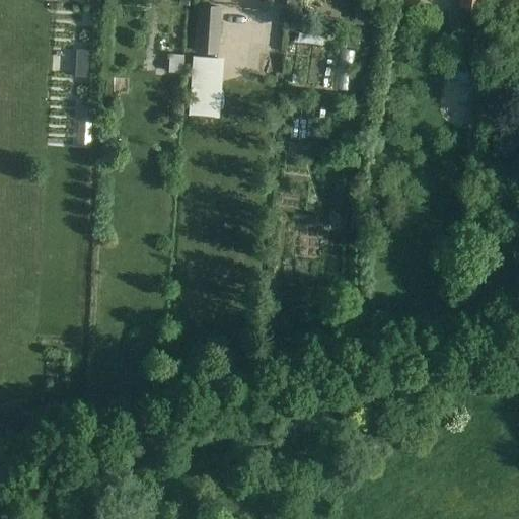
[(456,0),(456,6),(483,10),(484,0),(456,0)]
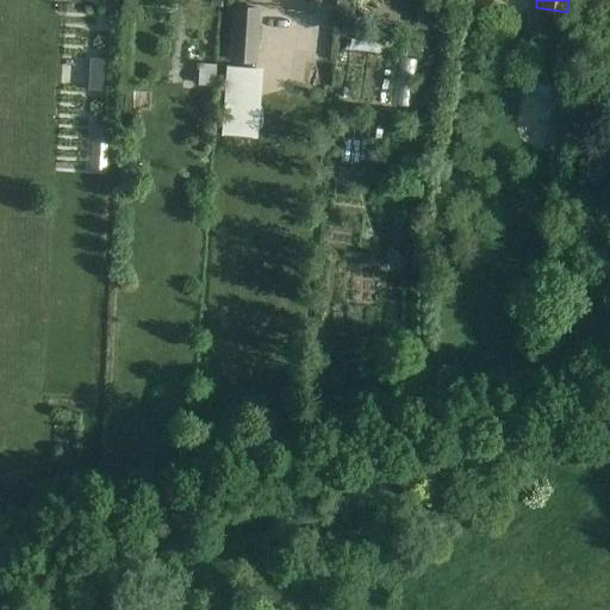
[(256,63),(260,7),(231,4),(228,61),(256,63)]
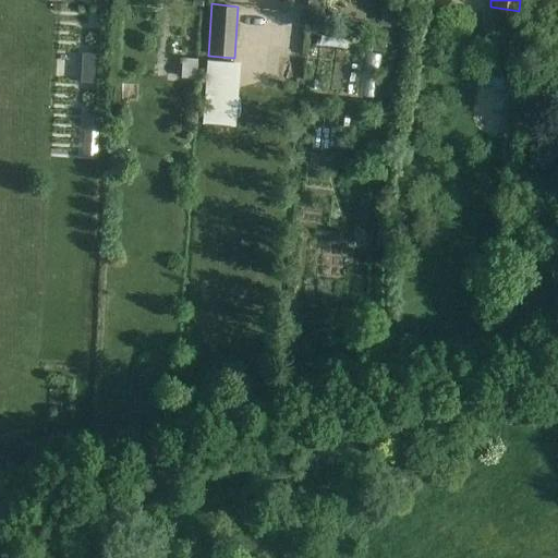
[(386,43),(387,31),(374,29),(372,41),(386,43)]
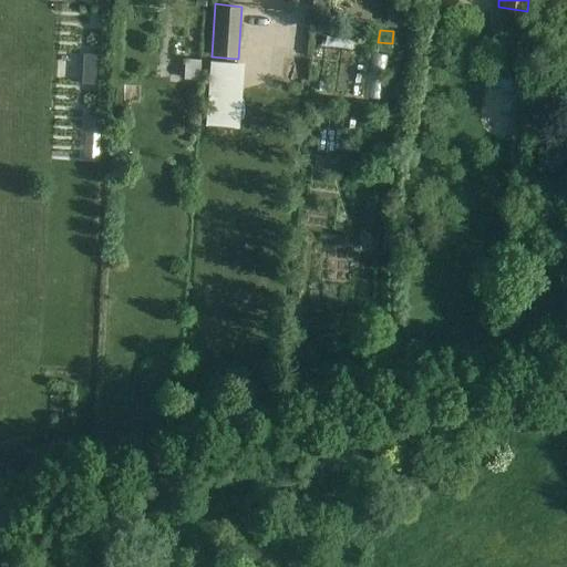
[(326,35),(325,47),(352,50),(353,39),(326,35)]
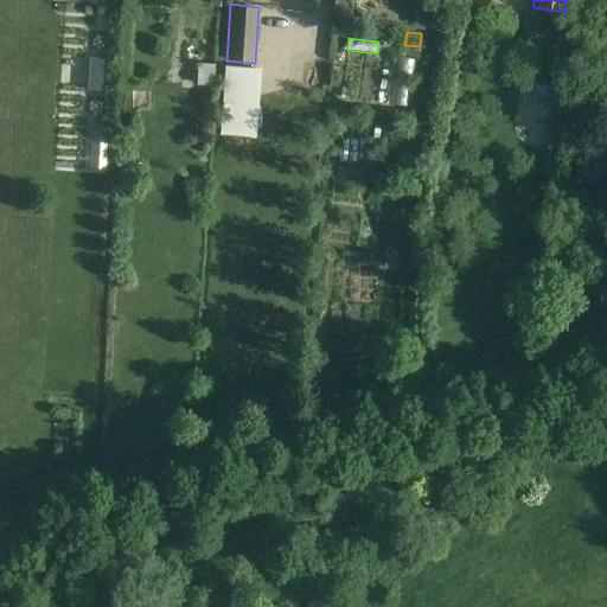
[(89,57),(87,90),(104,90),(106,58),(89,57)]
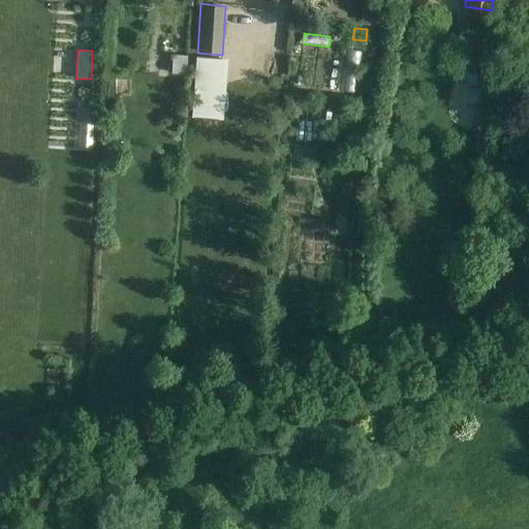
[(344,50),(343,91),(358,91),(359,50),(344,50)]
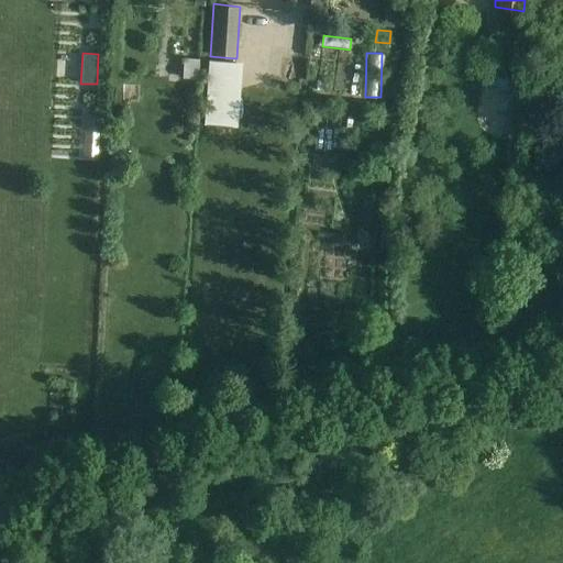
[(181,78),(197,80),(199,58),(184,57),(181,78)]
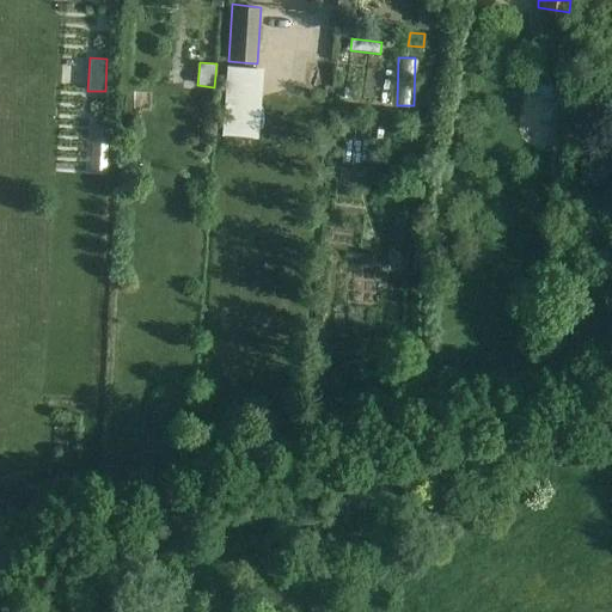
[(258,139),(263,68),(226,66),(221,136),(258,139)]
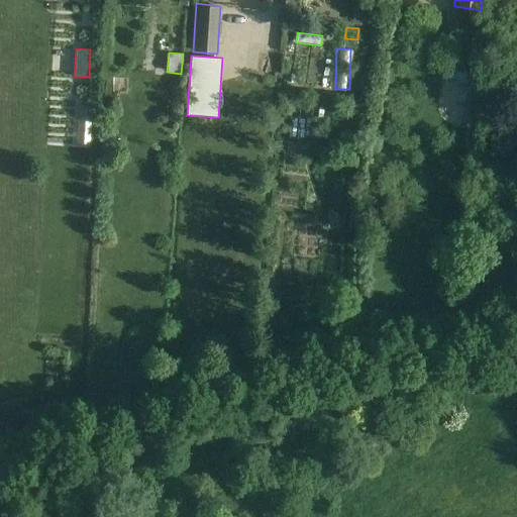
[(79,109),(77,147),(89,147),(91,110),(79,109)]
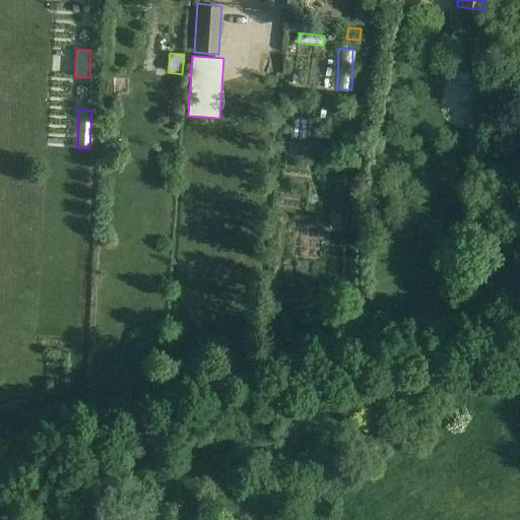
[(329,142),(329,144),(343,144),(344,136),(330,135),(330,136),(320,135),(320,141),(329,142)]
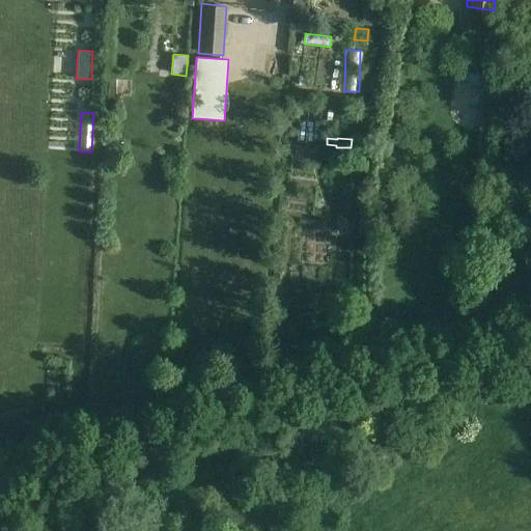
[(339,233),(351,233),(351,219),(339,219),(339,233)]
